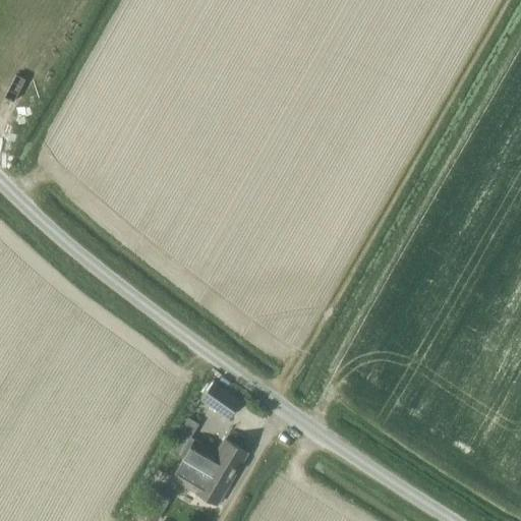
[(227,417),(239,401),(213,382),(200,399),(227,417)]
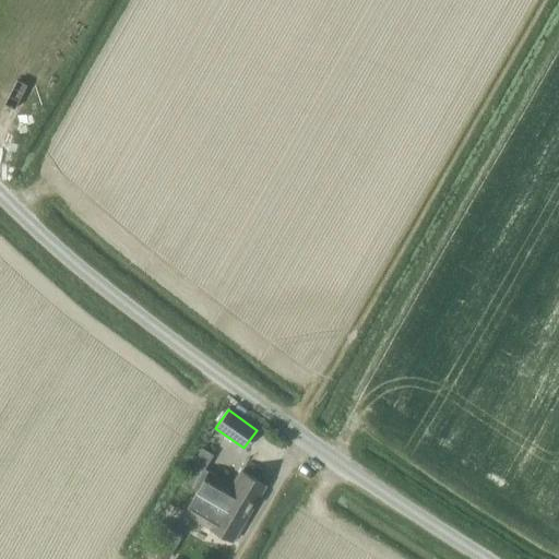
[(192,462),(180,482),(197,491),(207,472),(204,470),(192,462)]
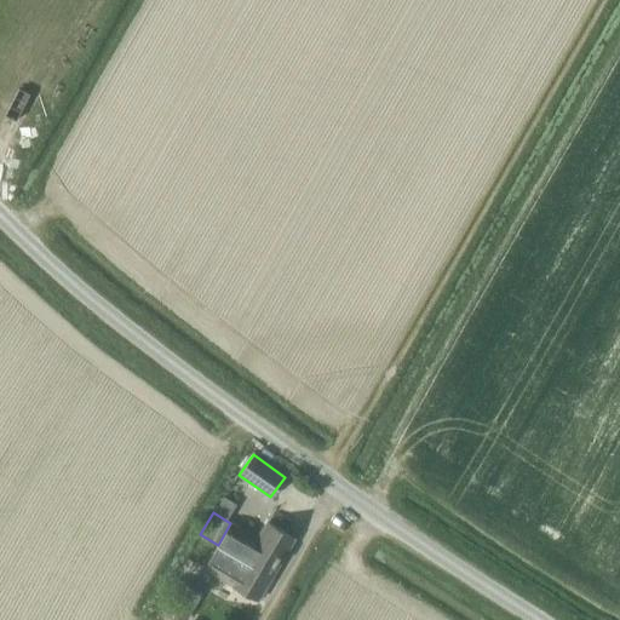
[(258,539),(242,529),(230,523),(218,545),(218,546),(270,577),(293,538),(268,522),(258,539)]
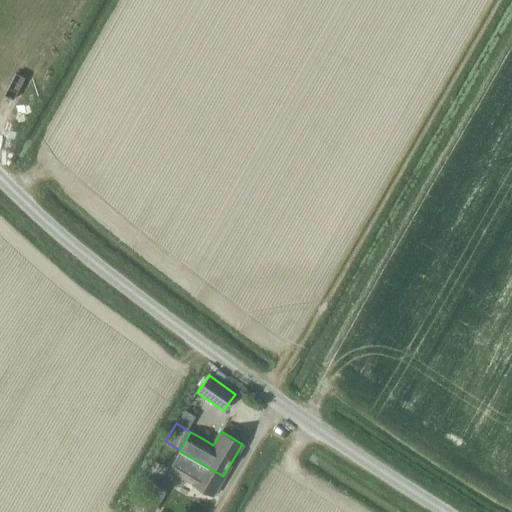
[(223,476),(180,451),(165,476),(175,482),(179,475),(213,495),(223,476)]
